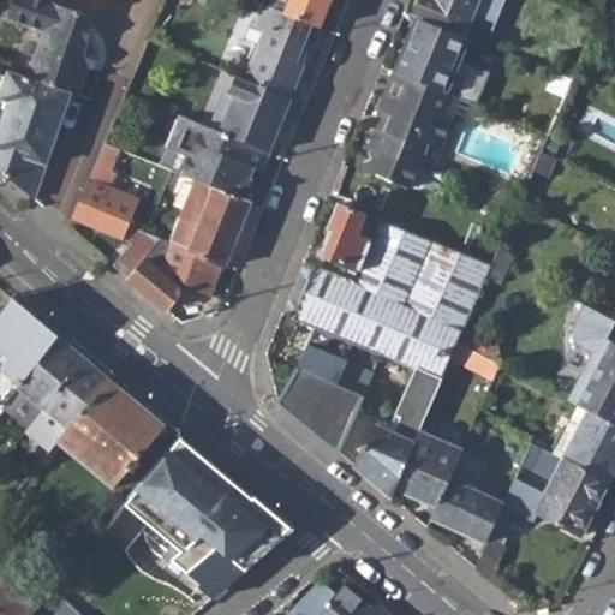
[(69,94),(75,95),(85,67),(77,65),(93,24),(83,17),(55,1),(49,0),(13,0),(7,18),(42,29),(24,77),(69,94)]
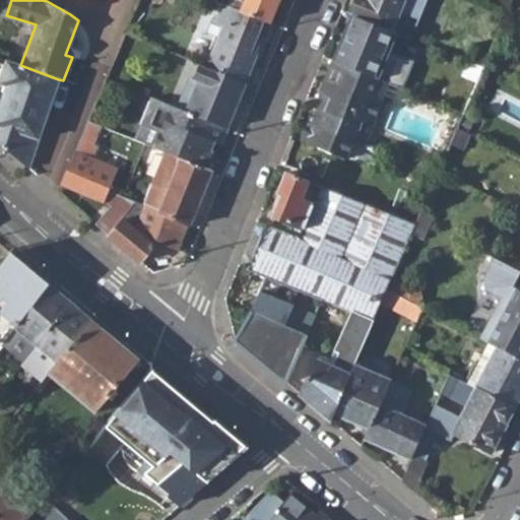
[(264,18),(271,21),(279,0),(244,0),(241,8),(264,18)]
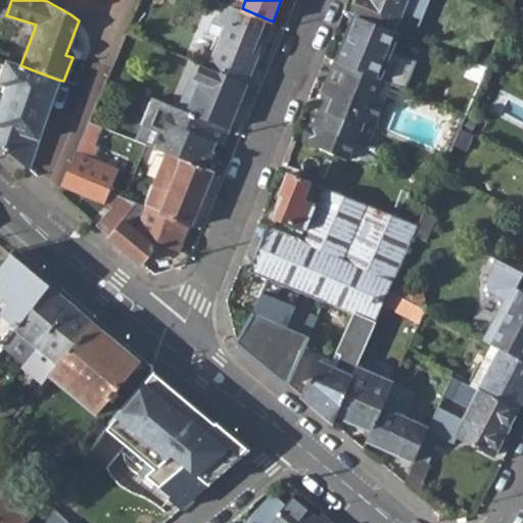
[(361,0),(355,13),(397,30),(405,13),(422,20),(430,0),(361,0)]
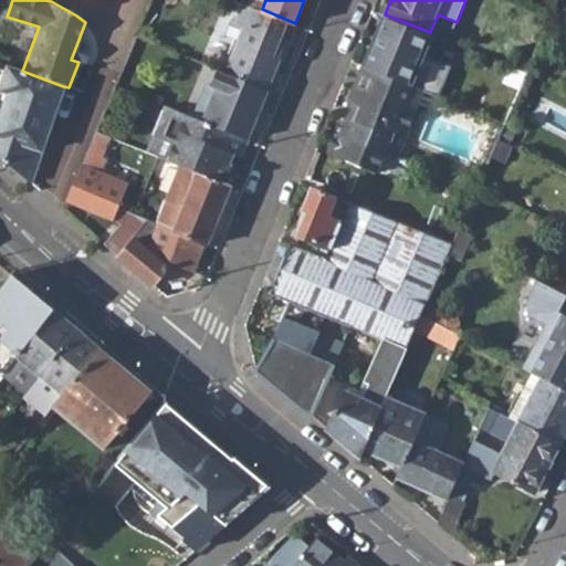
[(227,70),(269,86),(276,66),(270,63),(287,20),(262,9),(244,3),(237,22),(244,25),(227,70)]
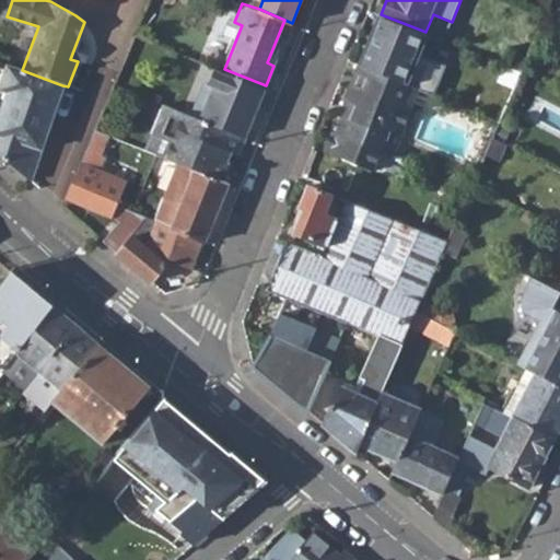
[(431,34),(426,32),(381,14),(360,65),(423,90),(436,95),(448,65),(423,55),(431,34)]
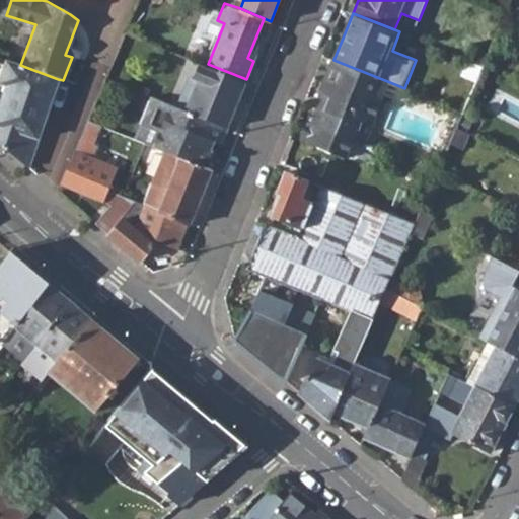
[(301,139),(350,158),(357,140),(367,145),(392,83),(334,60),(319,93),(324,95),(314,122),(309,120),(301,139)]
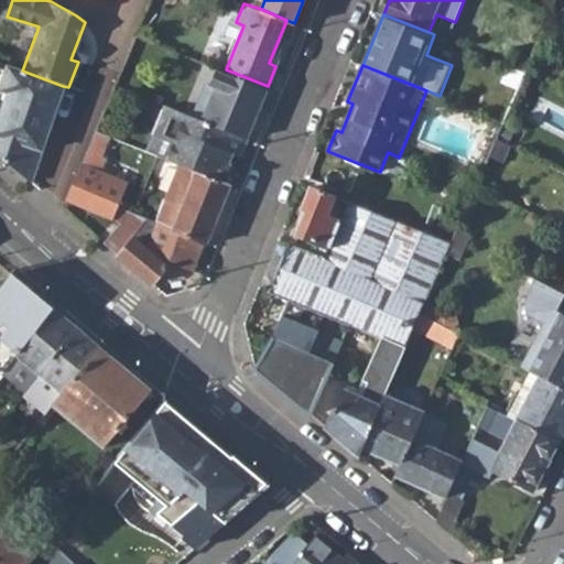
[(0,156),(29,180),(63,86),(22,71),(7,66),(0,86),(0,89),(7,94),(0,110),(0,156)]
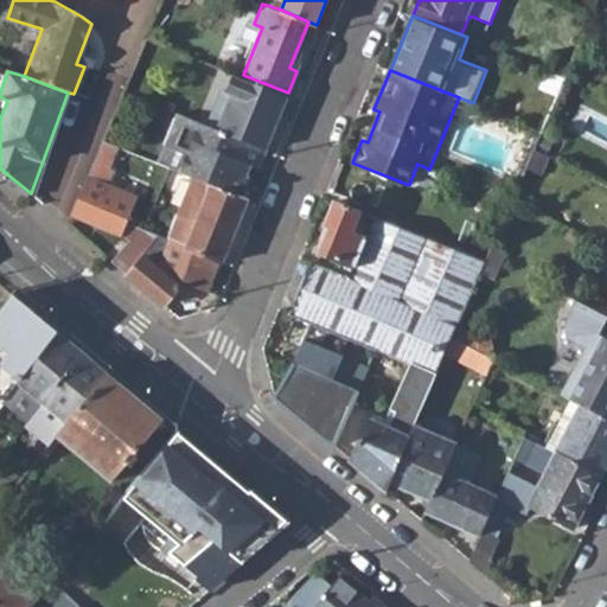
[(267,149),(270,140),(288,93),(243,75),(235,71),(227,91),(223,89),(209,126),(267,149)]
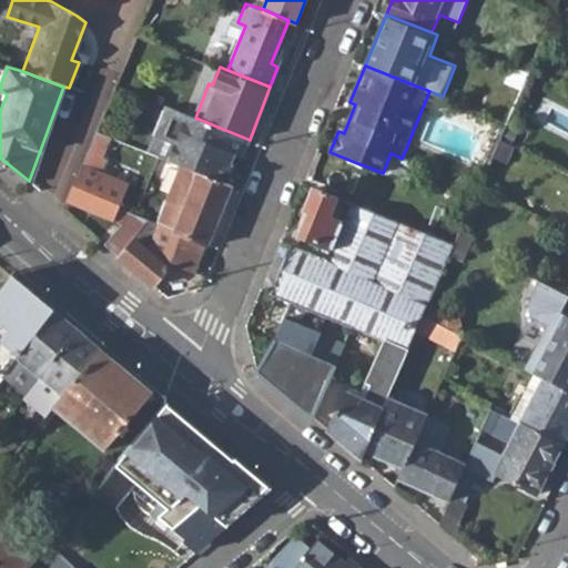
[(199,173),(227,183),(234,169),(231,166),(235,158),(242,160),(250,140),(195,118),(169,108),(156,137),(179,145),(172,162),(182,166),(199,173)]
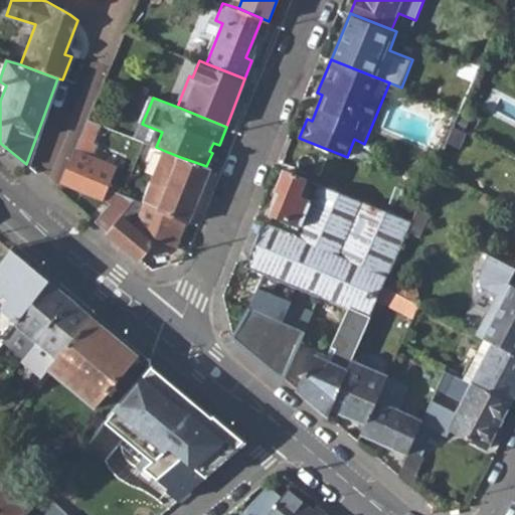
[(102,125),(89,120),(80,141),(93,146),(102,125)]
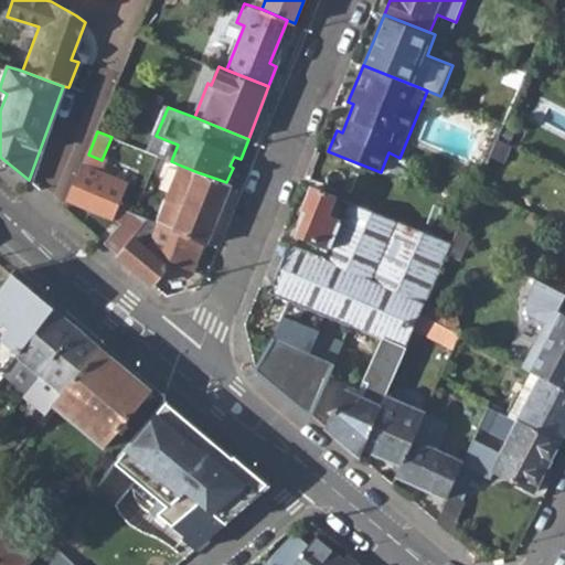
[(150,152),(171,161),(178,145),(156,136),(150,152)]
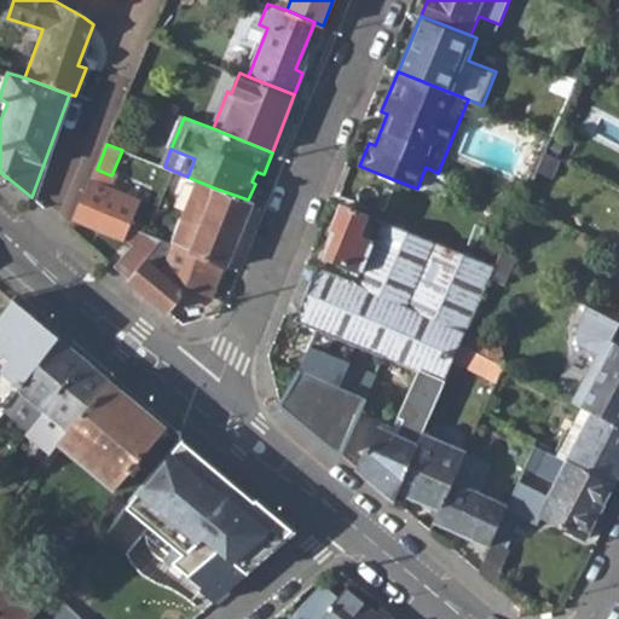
[(539,171),(554,178),(562,160),(548,151),(539,171)]
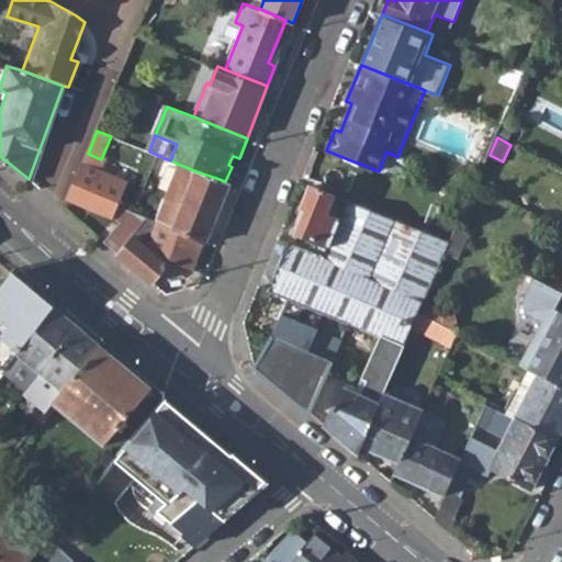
[(98,184),(104,167),(107,161),(101,159),(88,154),(68,201),(113,220),(116,212),(123,197),(98,184)]
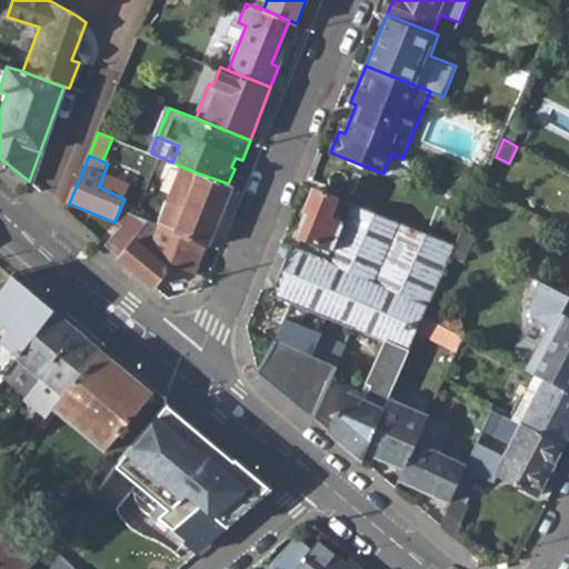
[(208,245),(232,186),(228,183),(199,173),(182,167),(159,223),(177,231),(182,233),(208,245)]
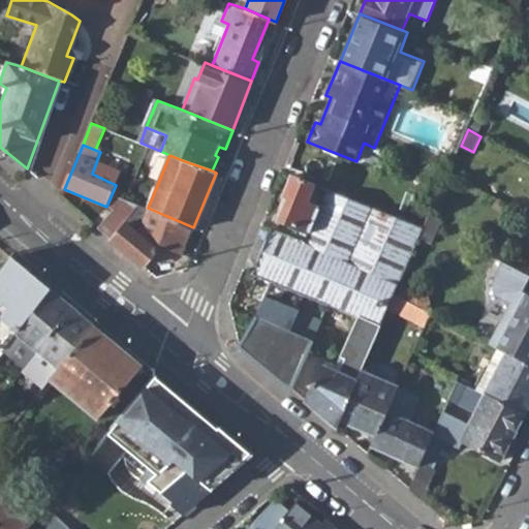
[(290,198),(277,230),(307,242),(319,211),(307,205),(315,185),(293,176),(285,196),(290,198)]
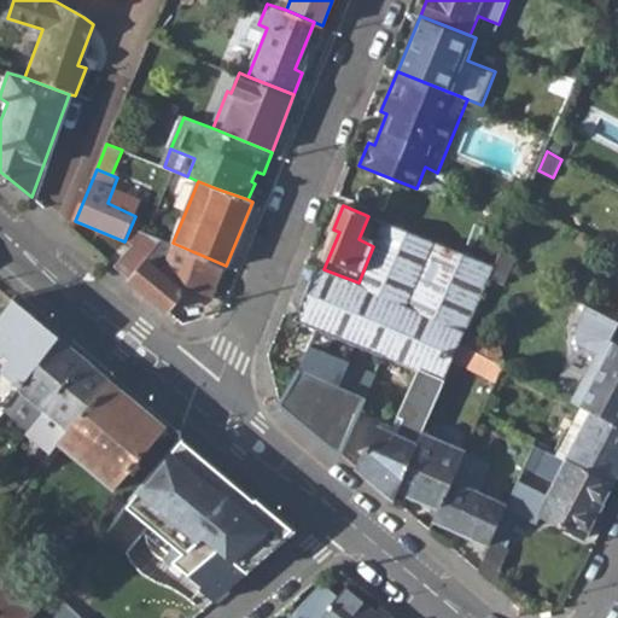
[(383,221),(368,216),(359,239),(373,246),(383,221)]
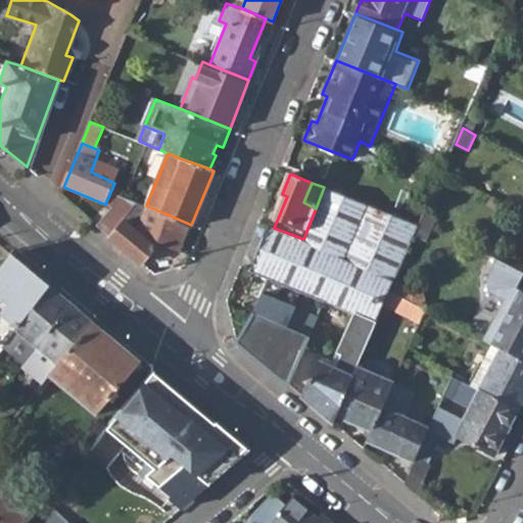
[(303,394),(333,421),(336,415),(357,367),(384,304),(390,291),(415,234),(419,225),(324,187),(316,208),(303,239),(274,228),(269,225),(250,273),(283,284),(278,299),(304,311),(320,317),(327,301),(357,314),(334,367),(322,362),(303,394)]
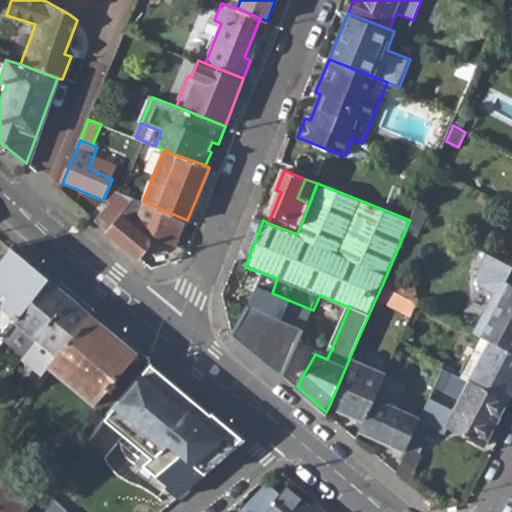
[(129,206),(134,198),(123,193),(119,191),(115,196),(110,203),(96,221),(108,231),(129,206)]
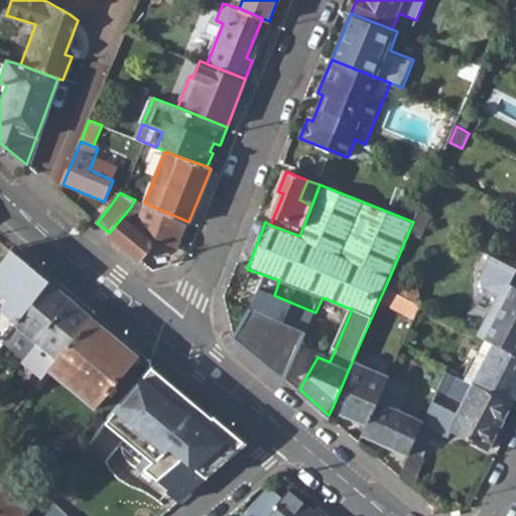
[(116,198),(107,195),(104,202),(111,205),(116,198)]
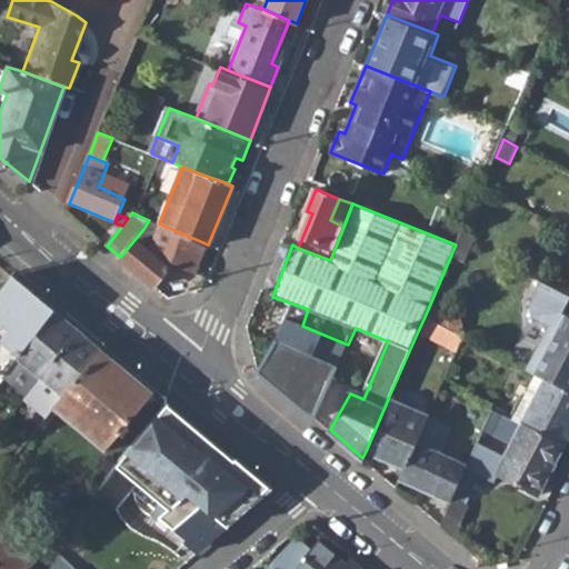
[(149,220),(143,229),(155,237),(146,249),(168,268),(170,263),(182,233),(177,231),(159,223),(149,220)]
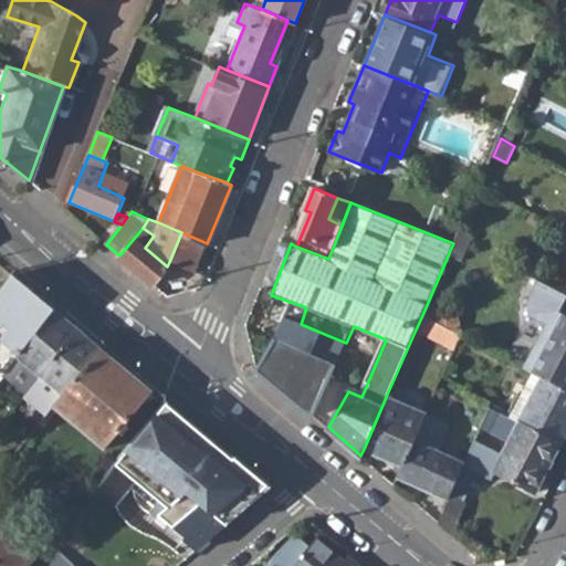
[(154,283),(167,266),(145,248),(154,236),(143,228),(119,255),(154,283)]
